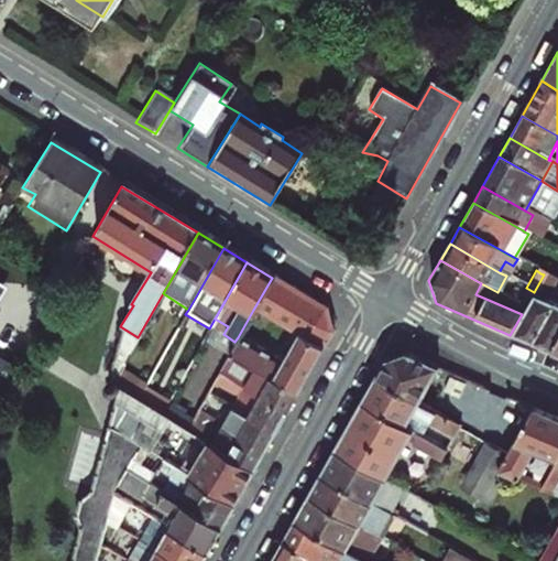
[(531,344),(557,294),(557,282),(544,274),(534,292),(525,309),(522,314),(510,335),(531,344)]
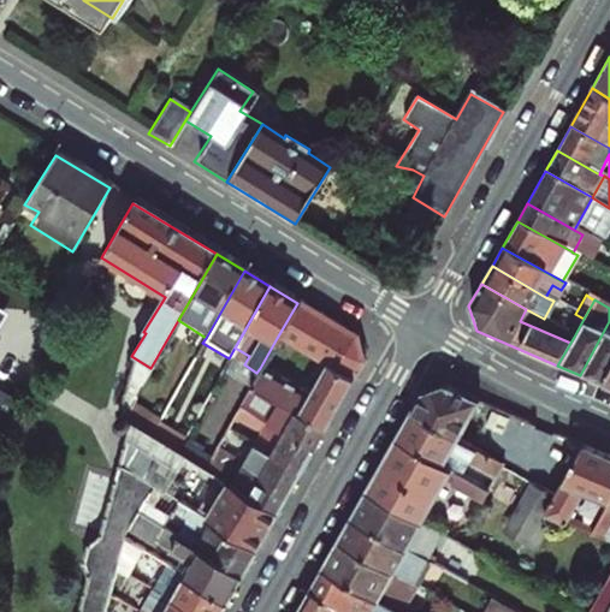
[(256,373),(248,388),(323,432),(360,364),(351,337),(297,303),(277,338),(323,367),(305,397),(260,368),(256,373)]
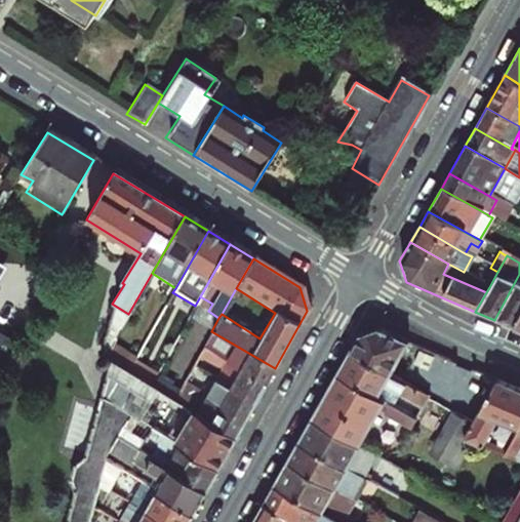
[(464,272),(448,264),(443,274),(486,292),(489,287),(482,283),(464,272)]
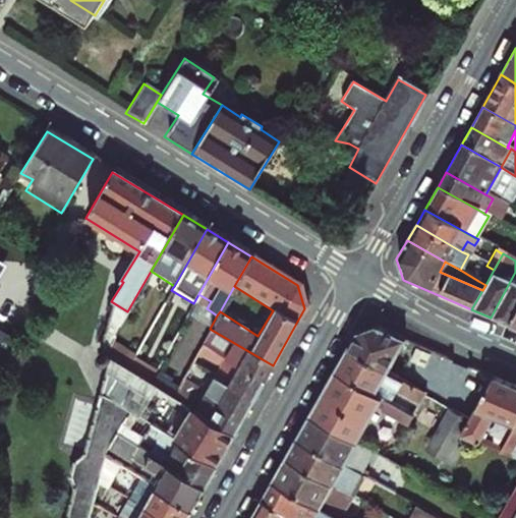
[(494,270),(486,266),(478,281),(485,285),(494,270)]
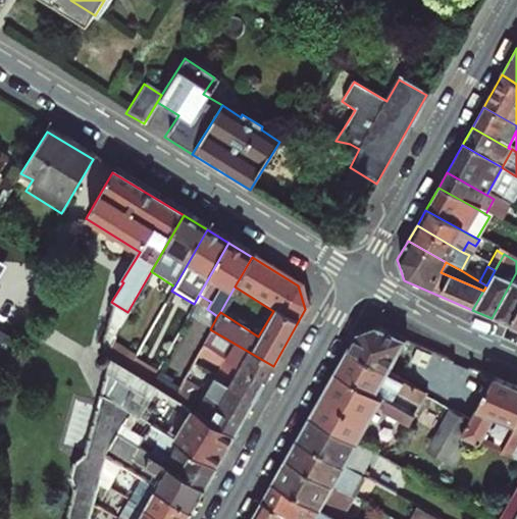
[(509,325),(516,310),(516,272),(492,318),(509,325)]
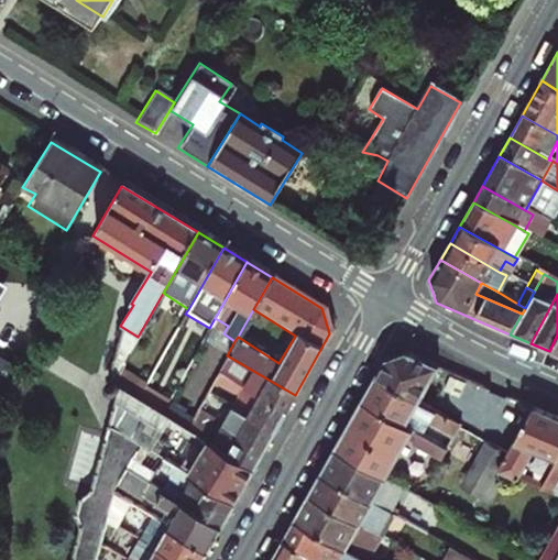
[(107,427),(138,447),(146,451),(159,430),(166,417),(161,414),(135,398),(112,384),(120,370),(128,353),(116,346),(105,385),(106,390),(108,394),(112,395),(115,394),(115,396),(107,427)]
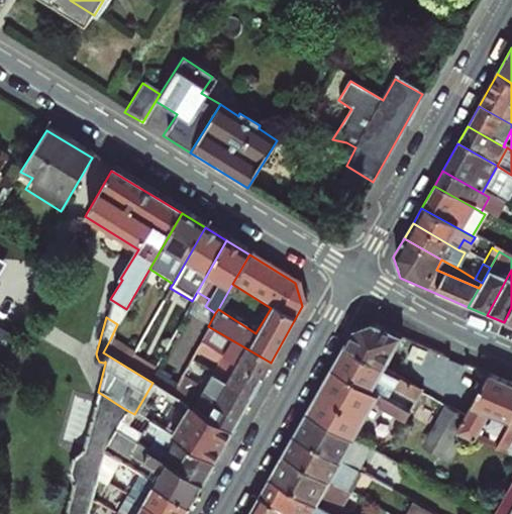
[(198,343),(206,348),(222,357),(261,380),(271,363),(208,326),(198,343)]
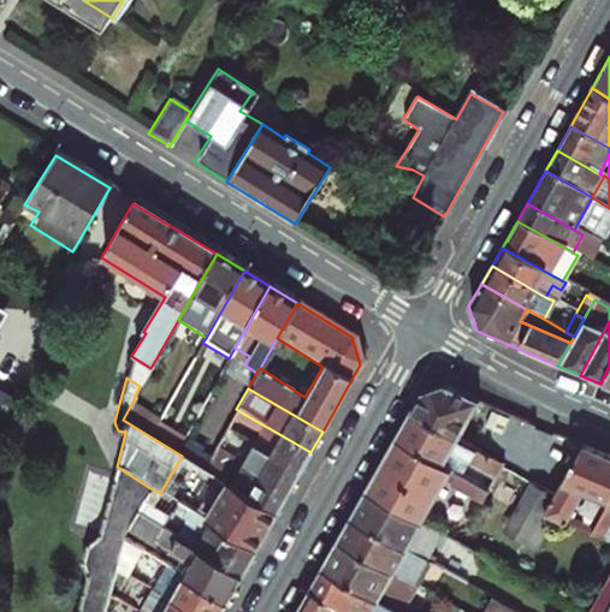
[(408,415),(454,439),(474,403),(440,388),(419,398),(408,415)]
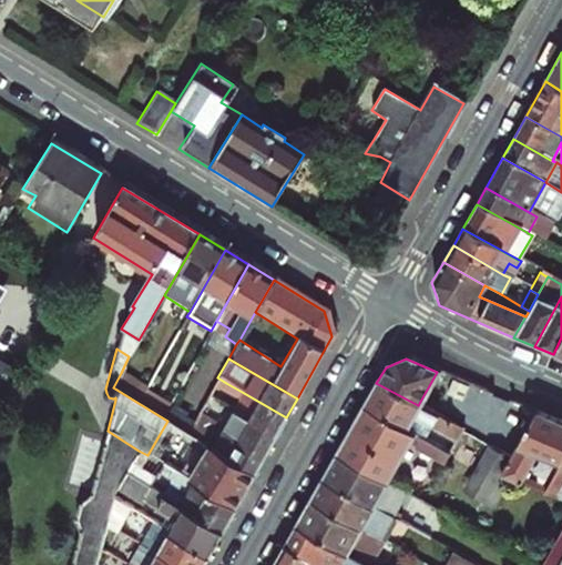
[(144,387),(121,373),(113,387),(136,402),(143,390),(144,387)]
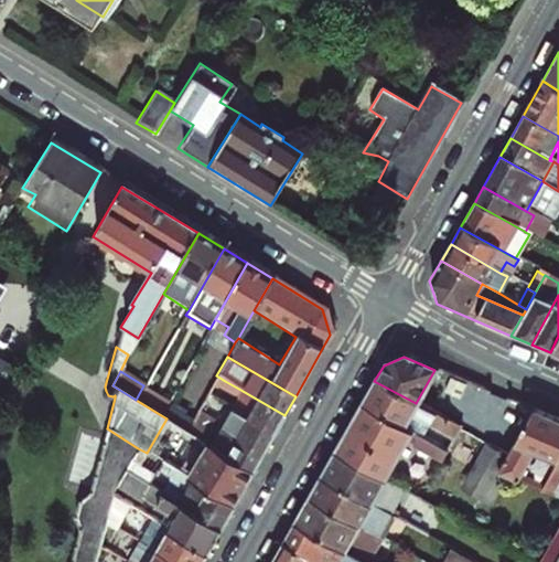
[(225,381),(216,375),(206,396),(214,400),(225,381)]
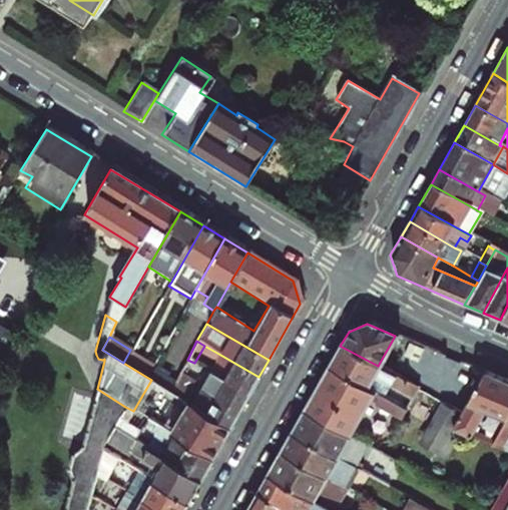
[(340,346),(327,368),(383,400),(388,390),(403,399),(409,402),(416,388),(378,366),(340,346)]
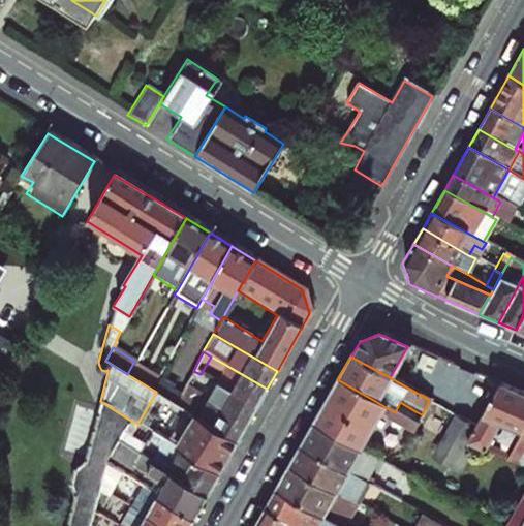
[(133,363),(127,374),(151,389),(157,377),(133,363)]
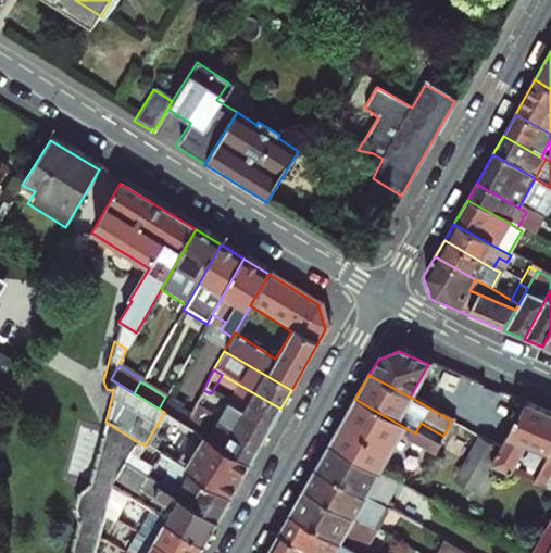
[(239,385),(228,403),(270,428),(280,409),(239,385)]
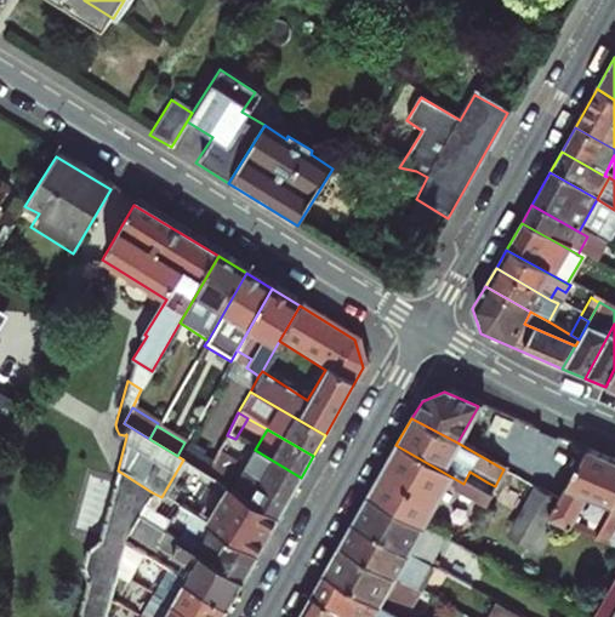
[(484,506),(489,497),(482,493),(463,484),(396,445),(366,497),(421,530),(445,486),(474,503),(476,501),(484,506)]
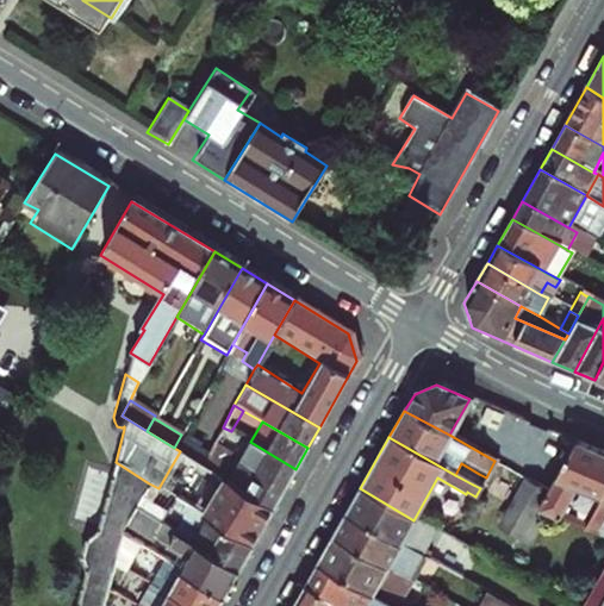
[(203,466),(210,451),(192,441),(185,454),(203,466)]
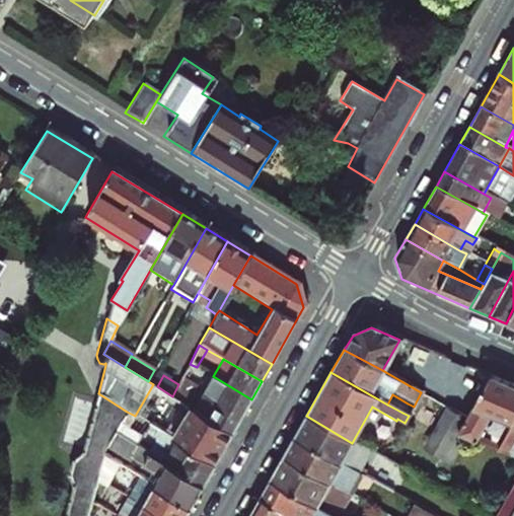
[(213,376),(203,393),(242,416),(251,399),(213,376)]
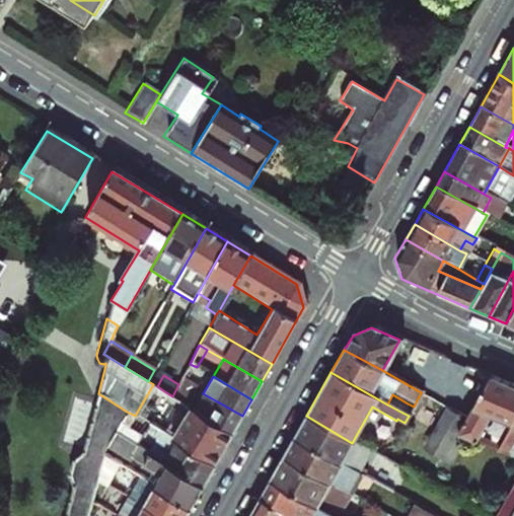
[(489,418),(510,426),(513,419),(513,388),(488,377),(464,422),(457,436),(472,442),(489,418)]
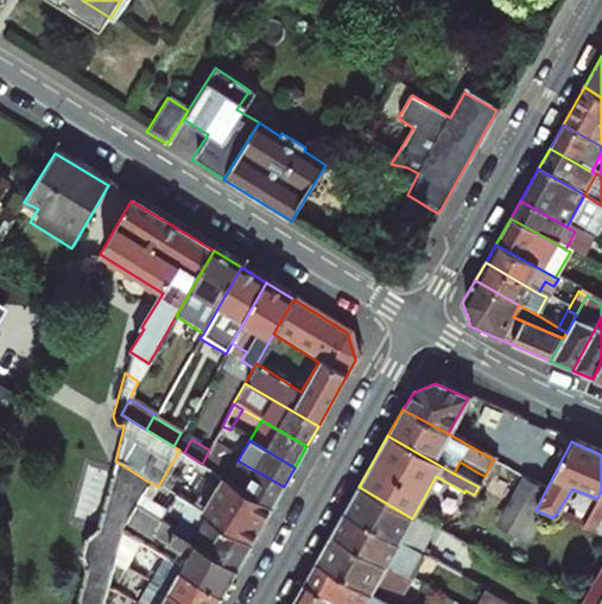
[(209,450),(202,464),(272,507),(284,487),(238,461),(211,445),(209,450)]
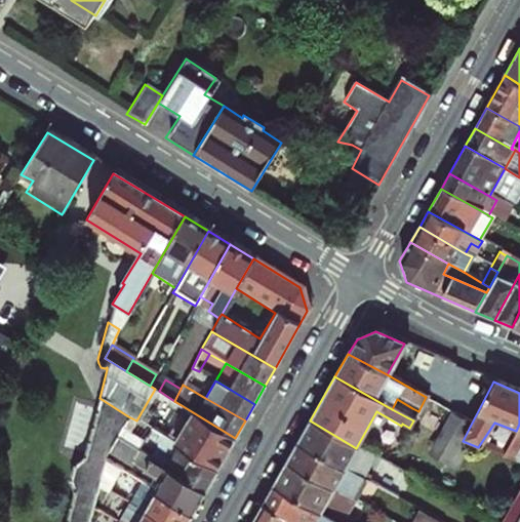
[(155,389),(148,401),(171,415),(160,435),(163,437),(216,471),(235,438),(174,401),(159,391),(155,389)]
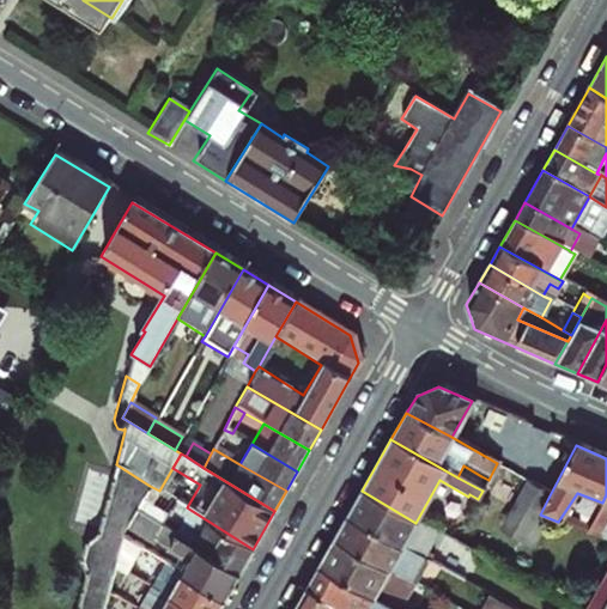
[(150,486),(116,464),(97,533),(85,542),(79,562),(84,577),(74,608),(102,608),(103,604),(105,595),(108,586),(111,568),(119,536),(121,533),(122,530),(134,511),(140,501),(150,486)]
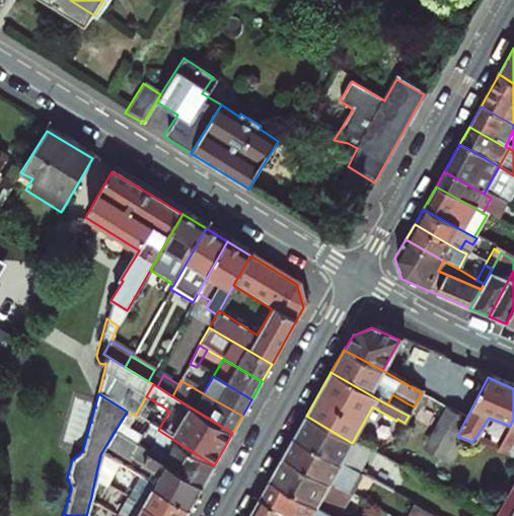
[(392,394),(387,404),(402,413),(408,403),(392,394)]
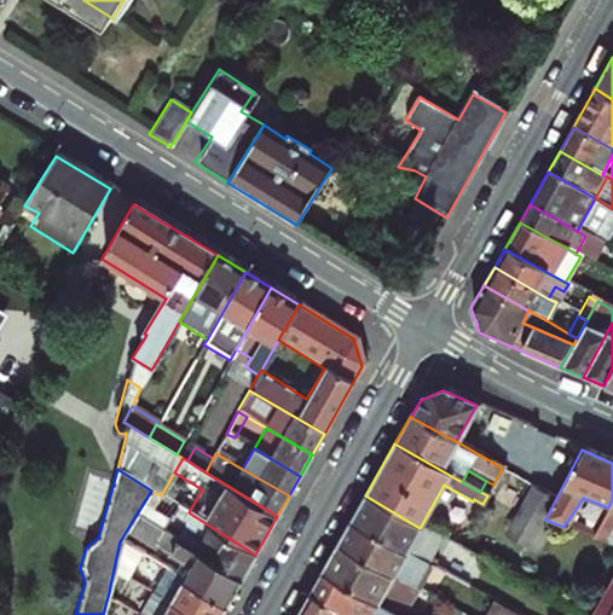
[(142,506),(168,522),(171,517),(177,506),(161,495),(151,491),(142,506)]
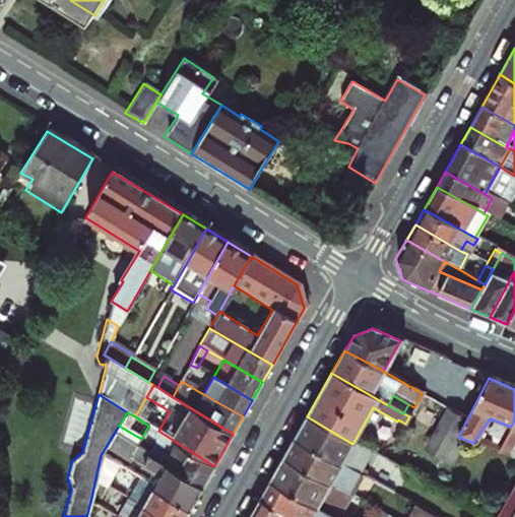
[(465,423),(449,412),(426,452),(449,466),(459,448),(453,445),(458,437),(465,423)]
